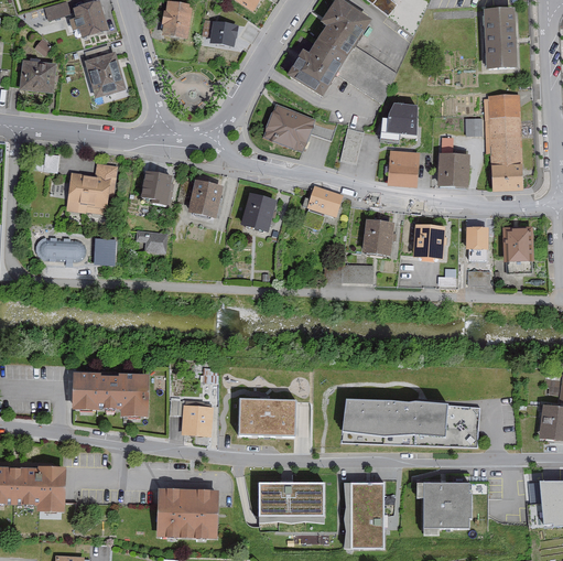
[(107,34),(98,3),(78,9),(76,0),(45,9),(49,22),(73,15),(75,20),(69,22),(73,33),(79,31),(82,41),(107,34)]
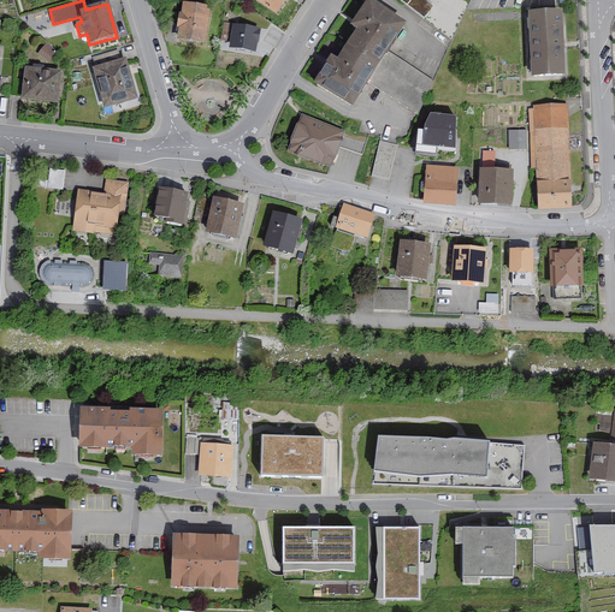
[(255,0),(276,13),(284,0),(255,0)]
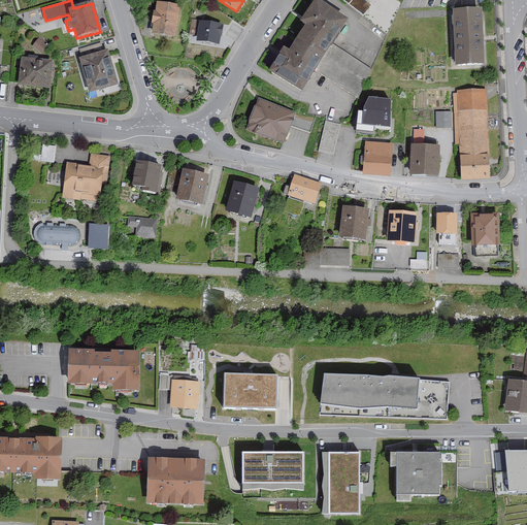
[(371,6),(363,0),(342,0),(364,17),(371,6)]
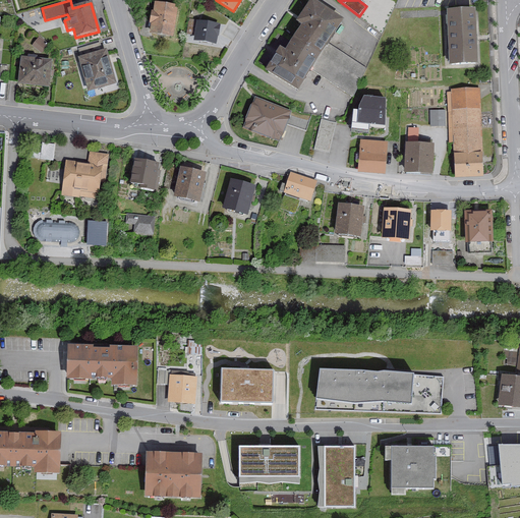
[(344,22),(310,1),(295,24),(300,27),(284,52),(279,48),(264,71),(297,94),(344,22)]
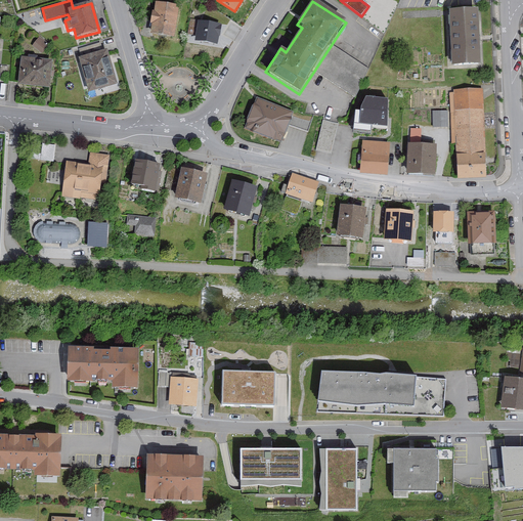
[(179,6),(156,2),(155,12),(153,11),(150,25),(151,25),(150,34),(173,38),(179,6)]
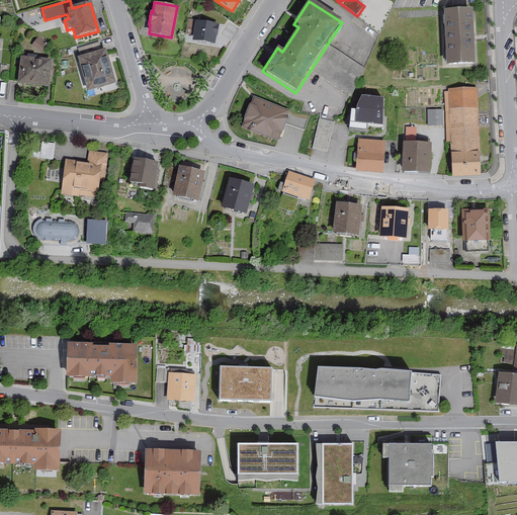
[(471,11),(443,12),(445,66),(475,64),(471,11)]
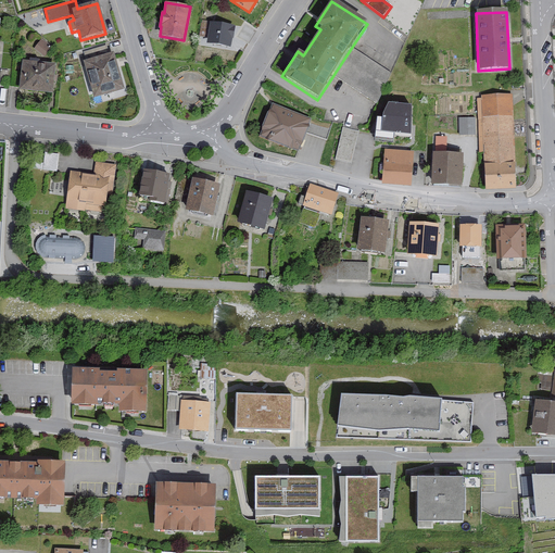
[(235,26),(211,22),(206,44),(230,48),(235,26)]
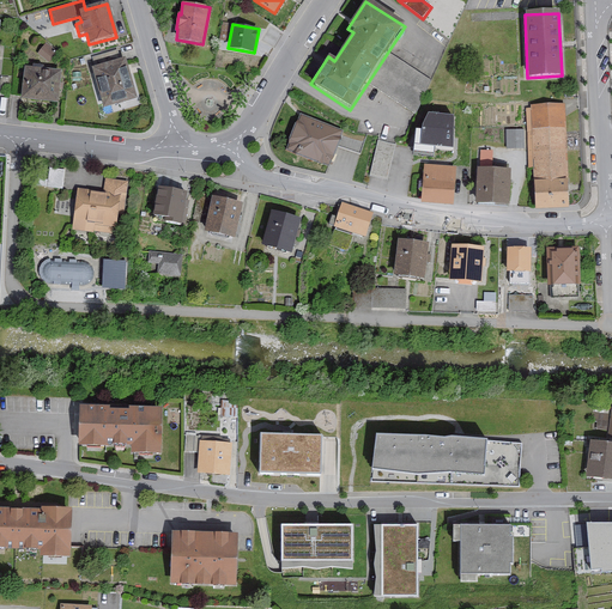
[(55,54),(46,44),(38,54),(48,62),(55,54)]
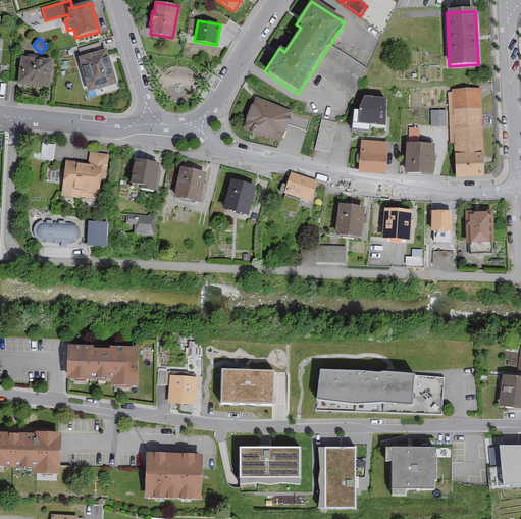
[(115,84),(105,50),(103,51),(100,42),(79,49),(81,57),(79,58),(89,92),(115,84)]
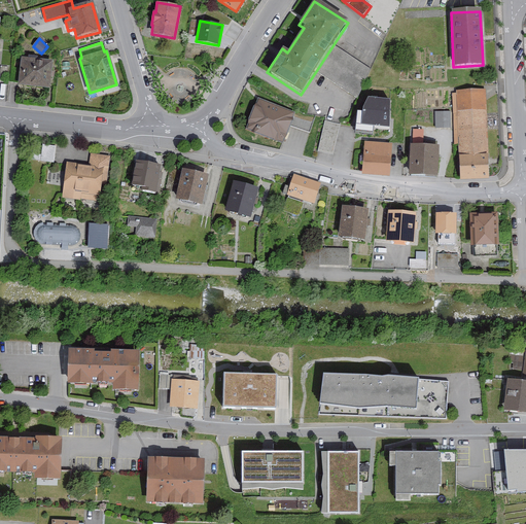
[(48,90),(51,62),(22,58),(18,85),(48,90)]
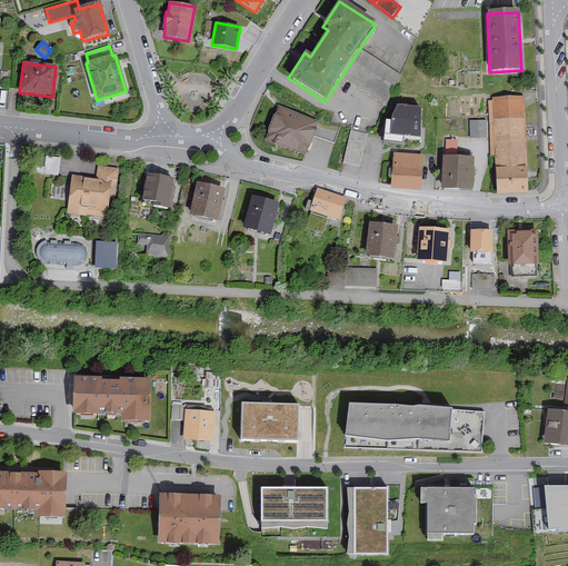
[(492,100),(488,100),(489,120),(470,120),(471,138),(490,137),(491,161),(496,161),(498,189),(529,189),(525,96),(492,97),(492,100)]
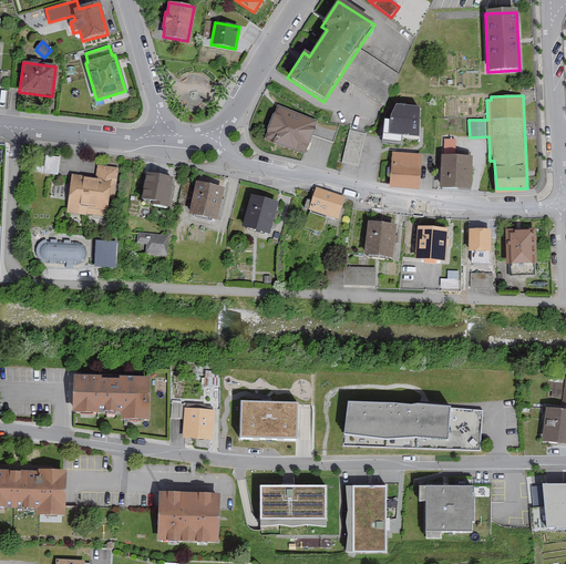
[(305,154),(318,120),(277,104),(264,139),(305,154)]
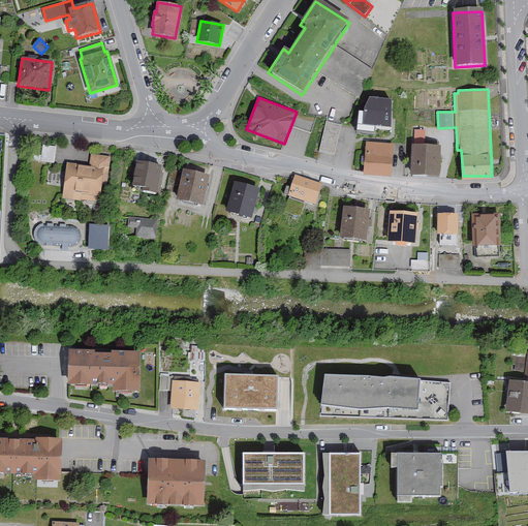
[(369,98),(362,107),(362,111),(356,111),(354,133),(375,134),(375,130),(391,131),(393,100),(369,98)]
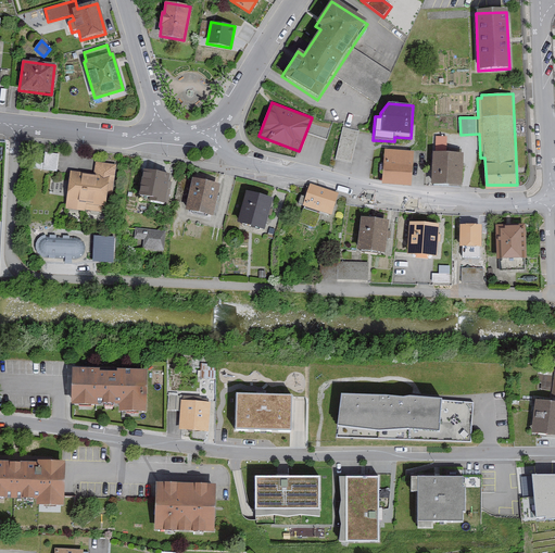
[(353,156),(360,126),(343,122),(337,153),(353,156)]
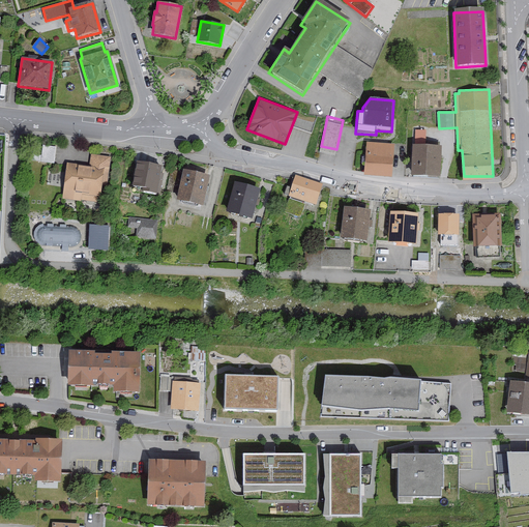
[(425,130),(416,129),(415,139),(425,140),(425,130)]
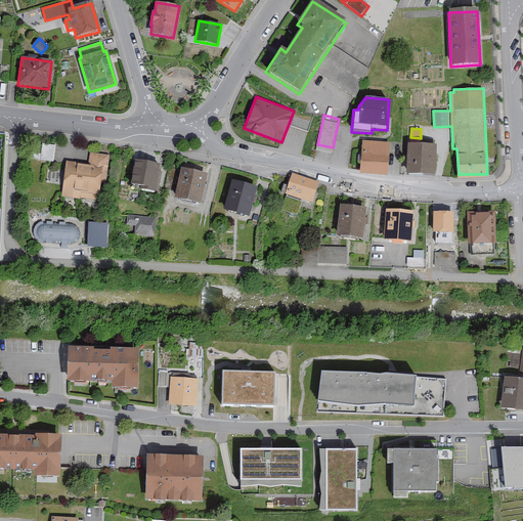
[(423,145),(407,145),(407,170),(435,172),(436,146),(434,146),(435,137),(424,137),(423,145)]
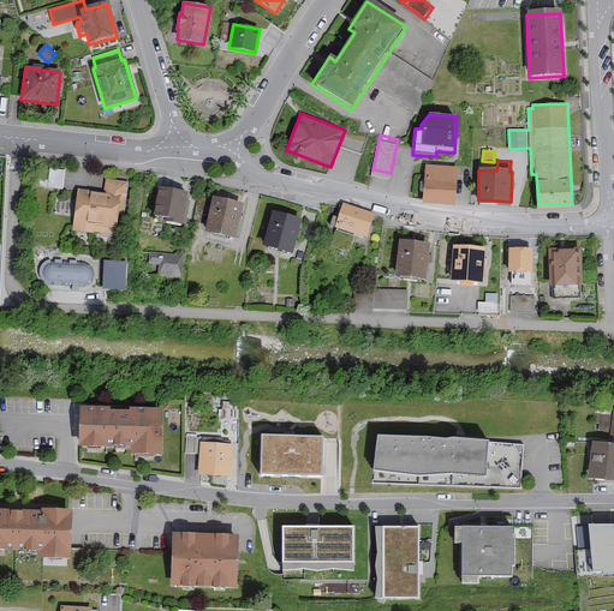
[(455,201),(457,167),(427,163),(424,197),(455,201)]
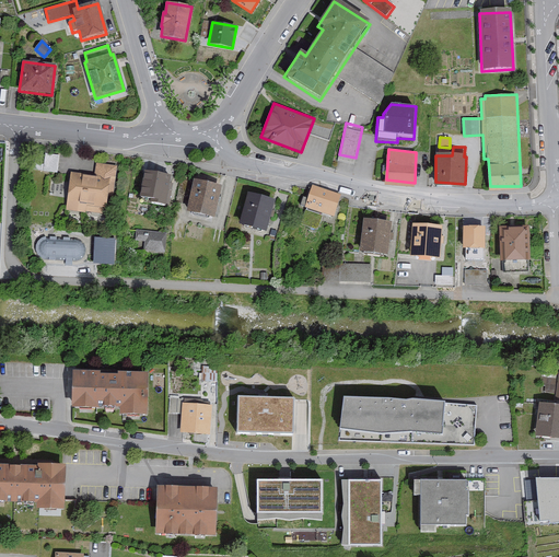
[(58,172),(60,154),(46,153),(44,171),(58,172)]
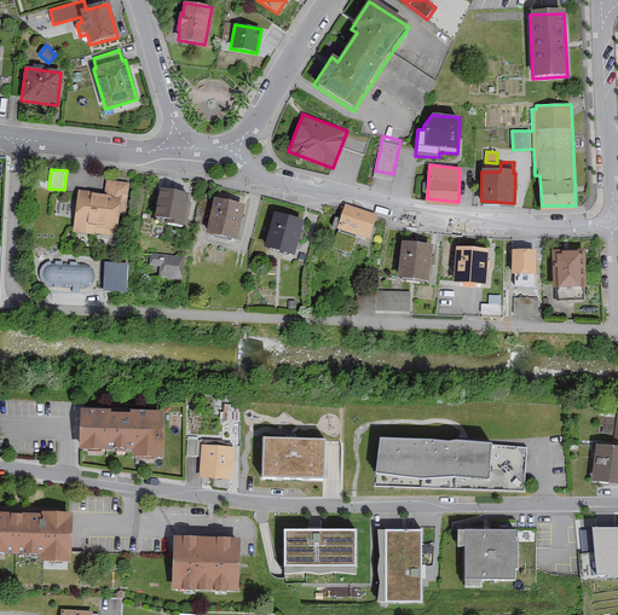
[(108,179),(107,192),(81,190),(78,227),(117,232),(120,210),(127,212),(130,181),(108,179)]
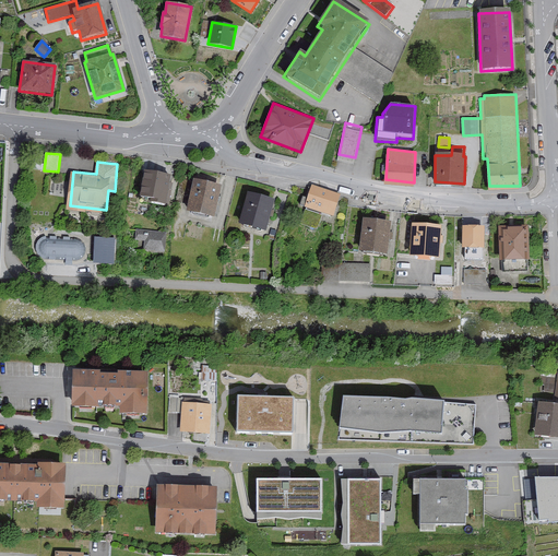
[(166,202),(170,176),(147,172),(143,194),(154,197),(154,200),(166,202)]
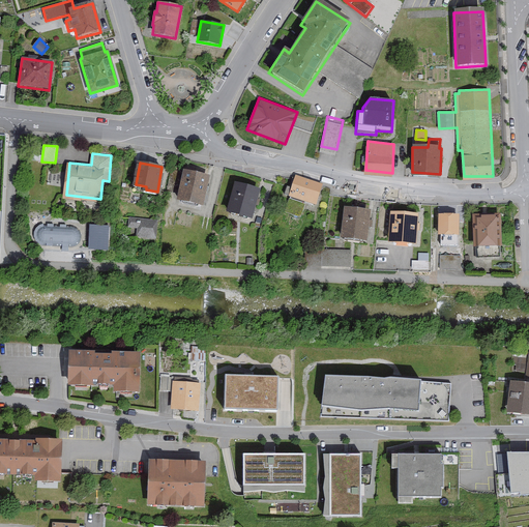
[(209,175),(185,170),(179,197),(203,203),(209,175)]
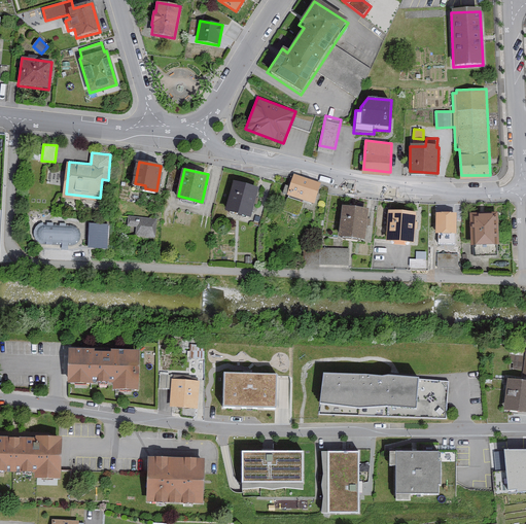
[(315,205),(322,182),(293,173),(287,194),(288,195),(283,209),(299,214),(304,201),(315,205)]
